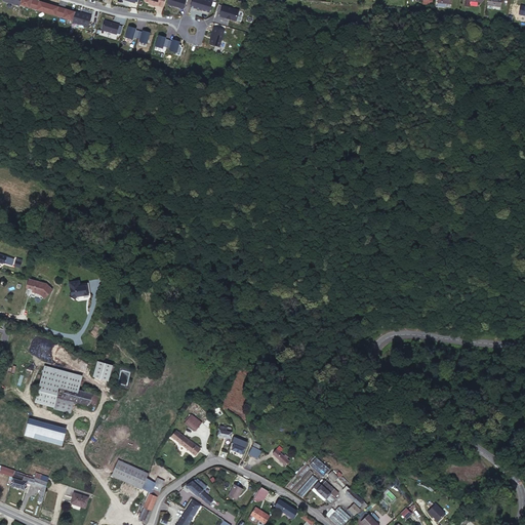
[(66,18),(75,21),(77,12),(68,10),(62,9),(62,12),(58,11),(59,6),(41,1),(40,5),(34,4),(33,0),(23,0),(22,6),(33,9),(32,11),(39,13),(39,11),(58,16),(58,18),(65,21),(66,18)]
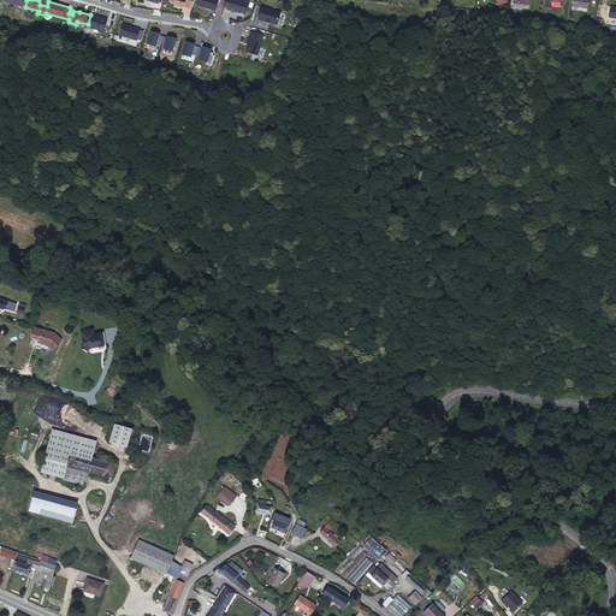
[(190,0),(165,0),(164,5),(188,12),(190,0)]
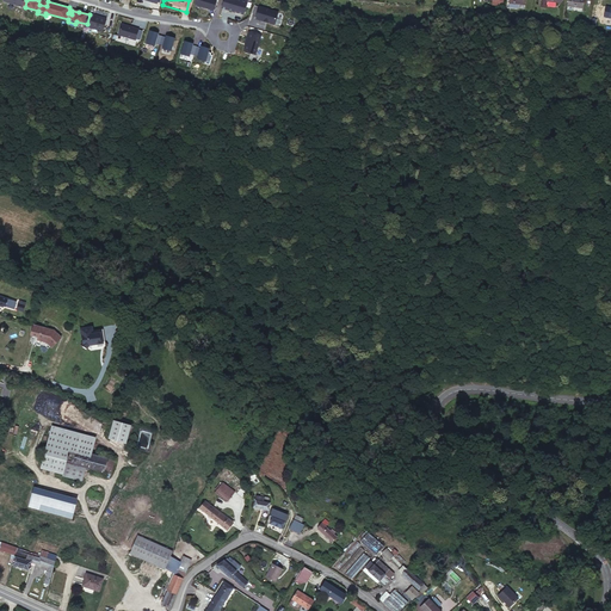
[(213,2),(207,0),(193,0),(191,7),(210,13),(213,2)]
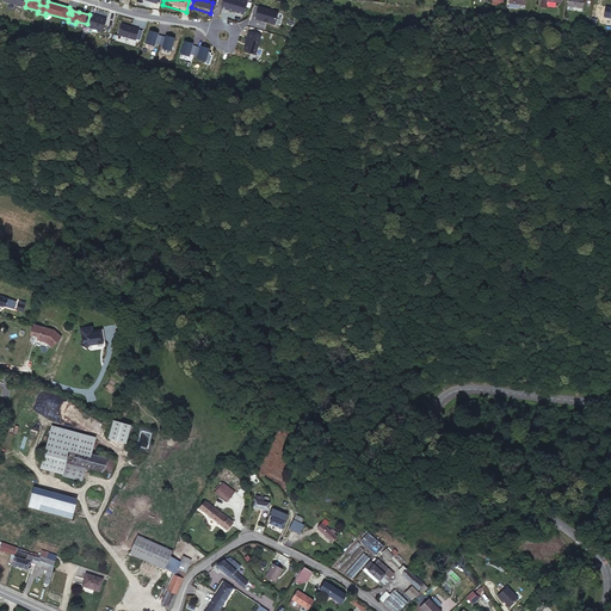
[(245,2),(235,0),(220,0),(217,10),(241,17),(245,2)]
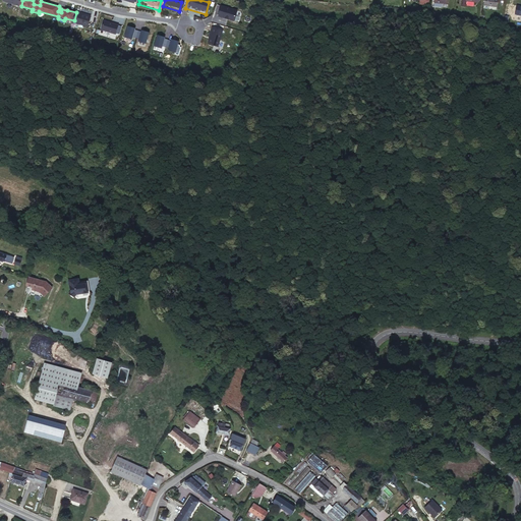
[(484,0),(484,8),(498,10),(499,1),(494,0),(484,0)]
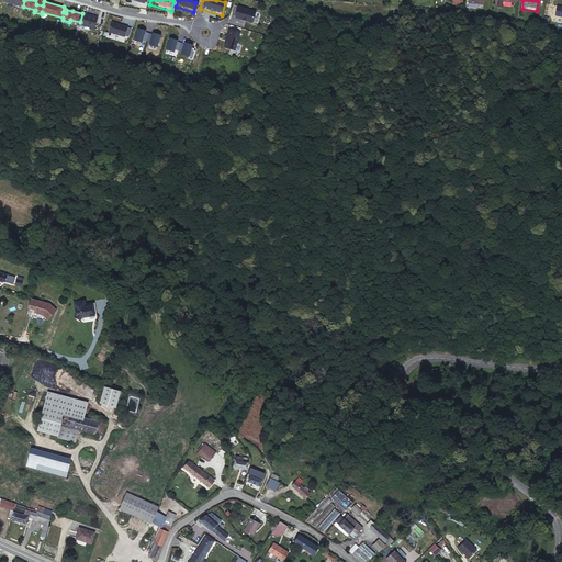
[(253,13),(234,7),(231,20),(249,26),(253,13)]
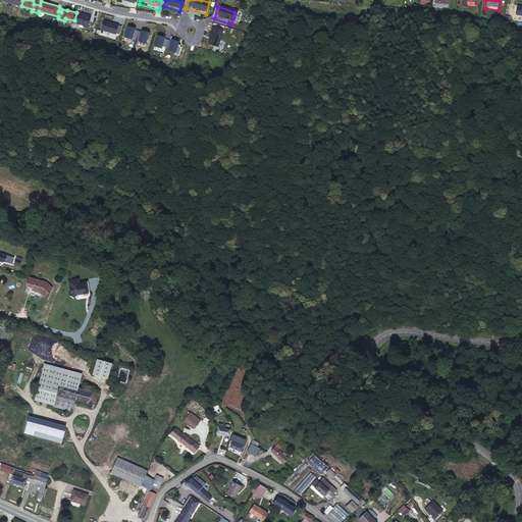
[(95,18),(80,13),(75,25),(92,31),(95,18)]
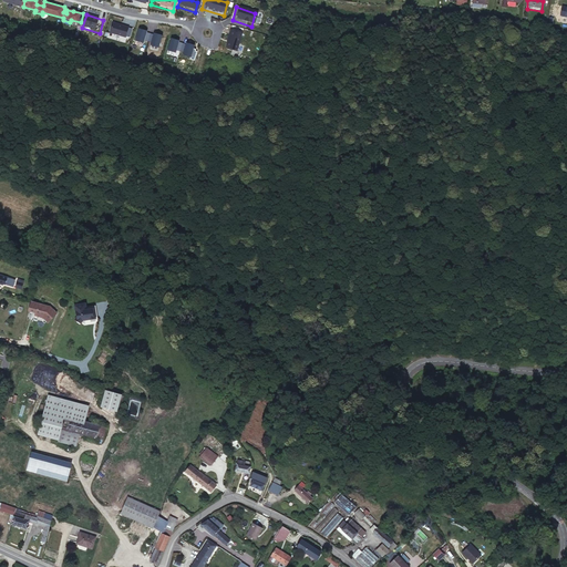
[(126,28),(109,22),(106,33),(123,40),(126,28)]
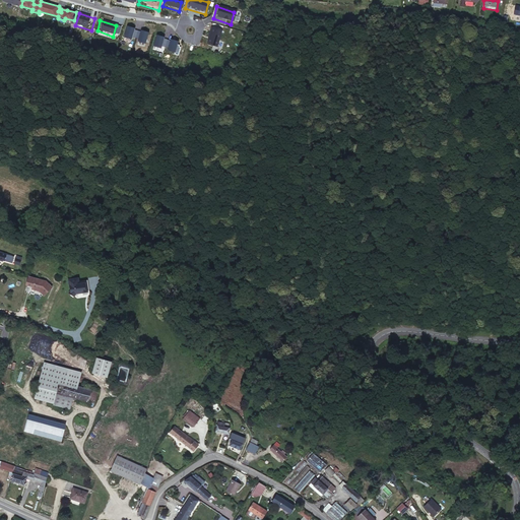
[(132,30),(123,27),(120,41),(128,44),(132,30)]
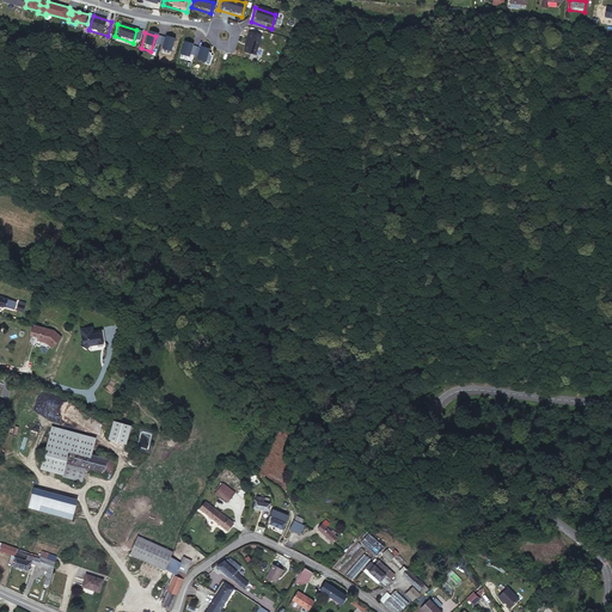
[(258,36),(245,32),(239,54),(252,56),(258,36)]
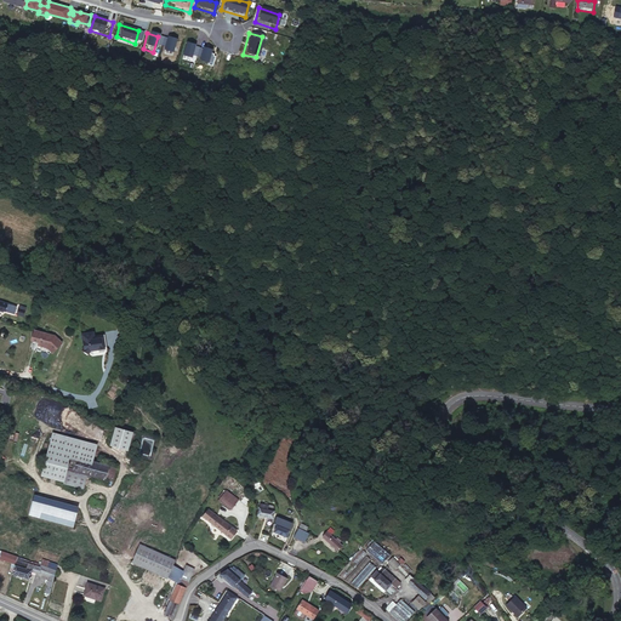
[(175,41),(165,38),(161,52),(170,56),(175,41)]
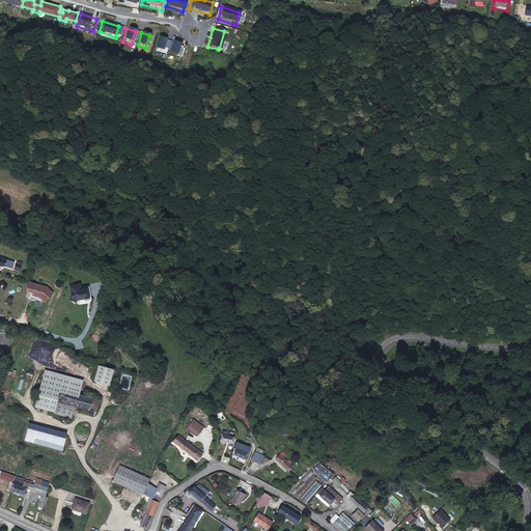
[(165,39),(158,37),(154,50),(162,52),(165,39)]
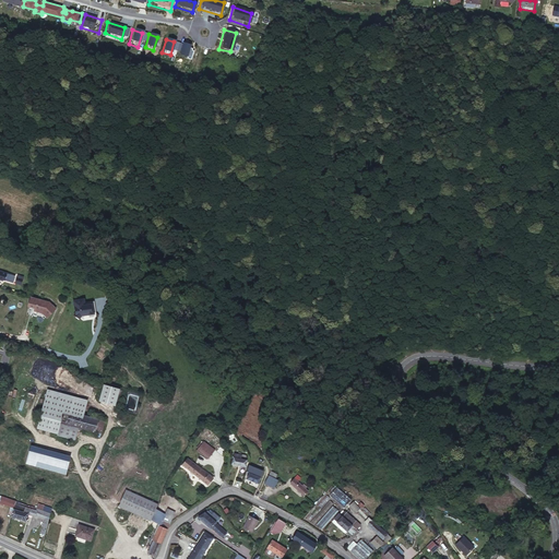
[(188,46),(180,44),(177,58),(185,60),(188,46)]
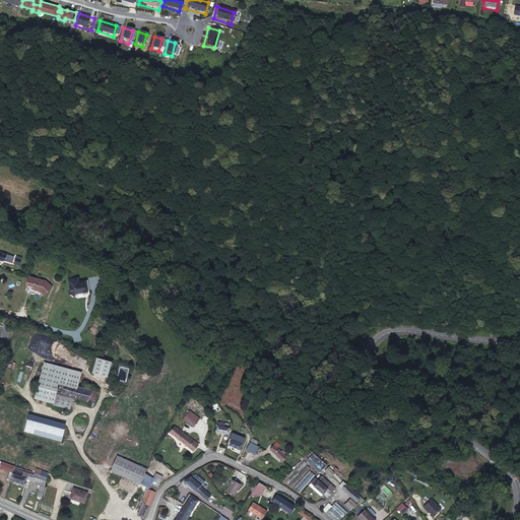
[(13,256),(0,251),(0,258),(11,262),(13,256)]
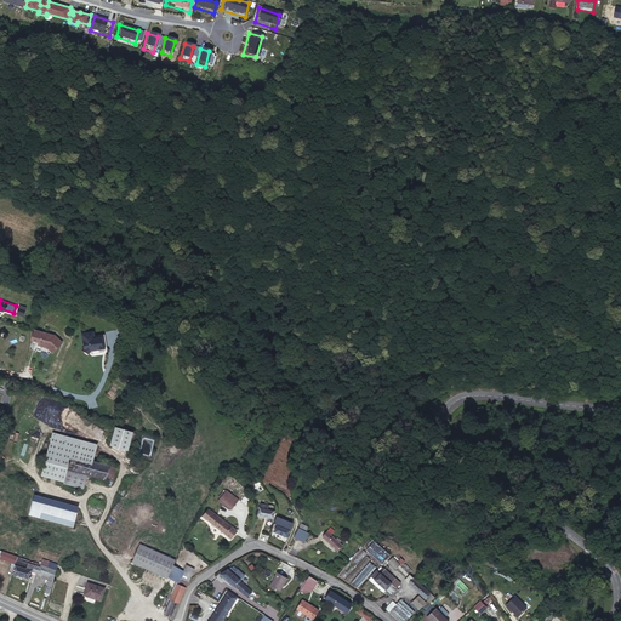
[(55,332),(34,326),(30,336),(38,339),(38,341),(47,345),(52,349),(61,340),(55,332)]
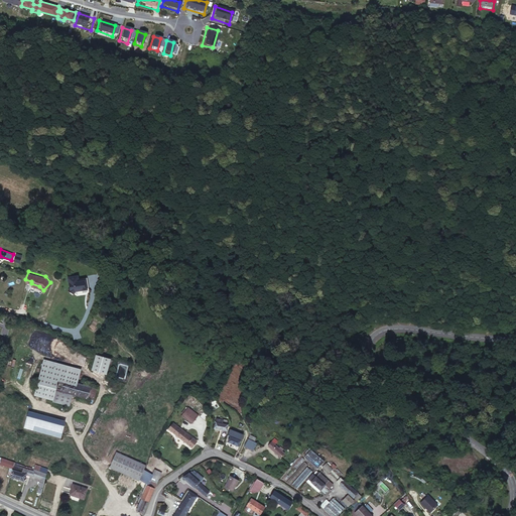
[(77,274),(67,275),(68,282),(69,282),(69,286),(68,287),(69,289),(72,291),(73,291),(75,289),(87,287),(85,280),(85,277),(80,278),(80,279),(78,279),(78,277),(77,274)]
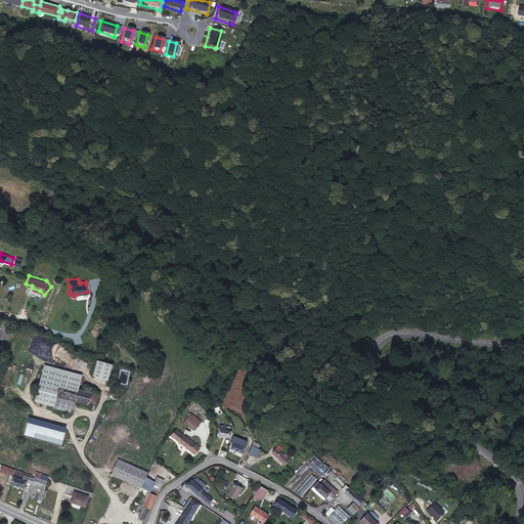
[(89,292),(88,284),(87,280),(79,281),(79,284),(81,284),(81,282),(86,281),(86,285),(88,292),(89,292)]
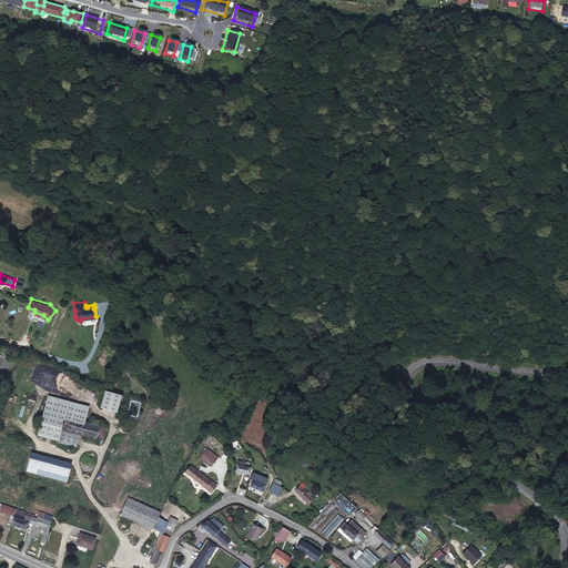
[(120,393),(104,388),(100,404),(117,408),(120,393)]
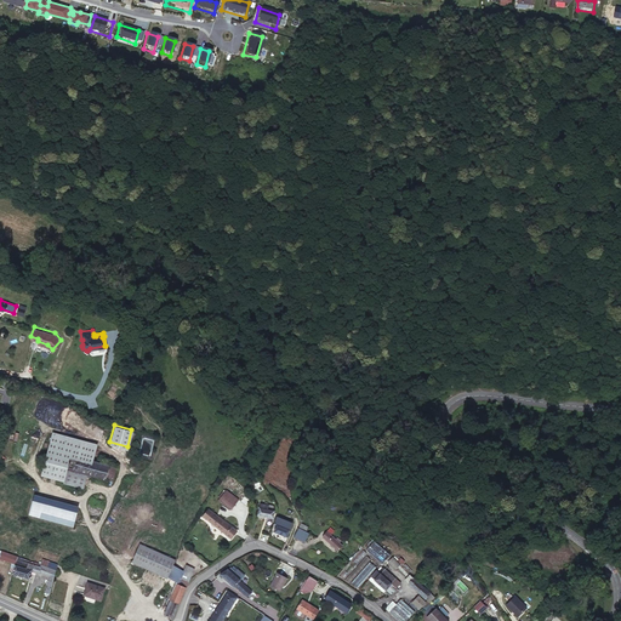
[(50,434),(46,446),(39,473),(61,479),(64,467),(68,453),(90,459),(93,446),(93,443),(51,431),(50,434)]
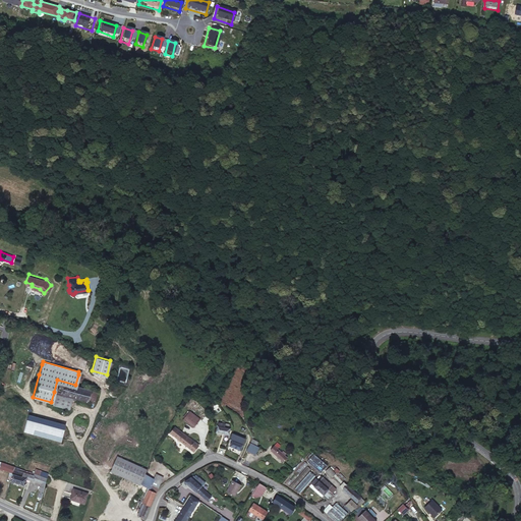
[(69,407),(72,397),(88,401),(91,389),(75,385),(57,380),(54,392),(51,402),(69,407)]
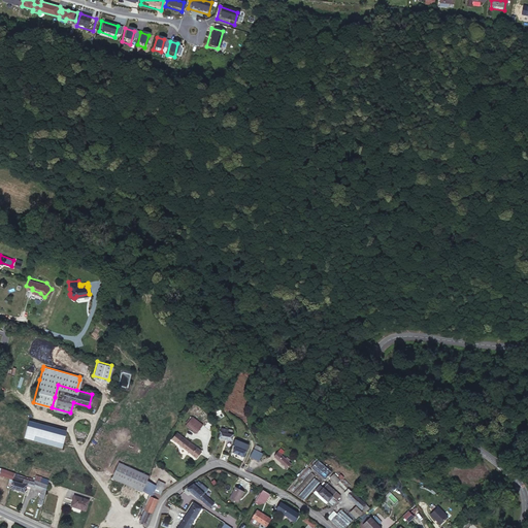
[(192,423),(195,418),(191,416),(186,424),(196,431),(199,428),(192,423)]
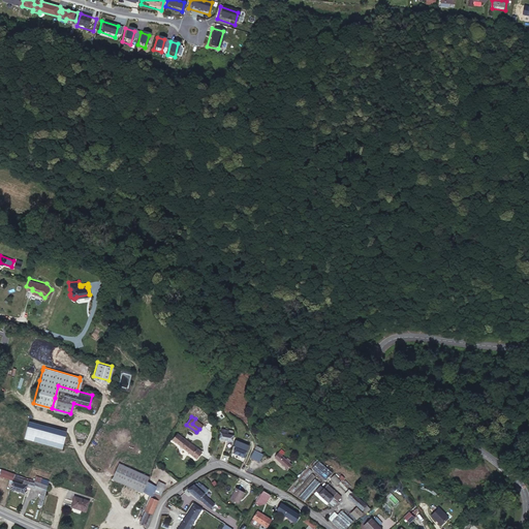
[(203,424),(195,418),(192,424),(199,429),(203,424)]
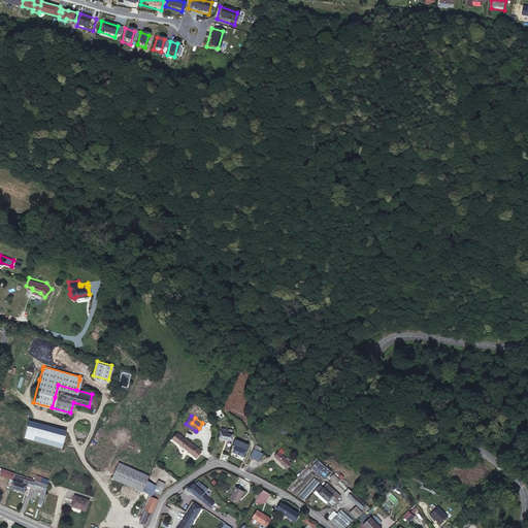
[(67,431),(30,421),(25,438),(63,449),(67,431)]
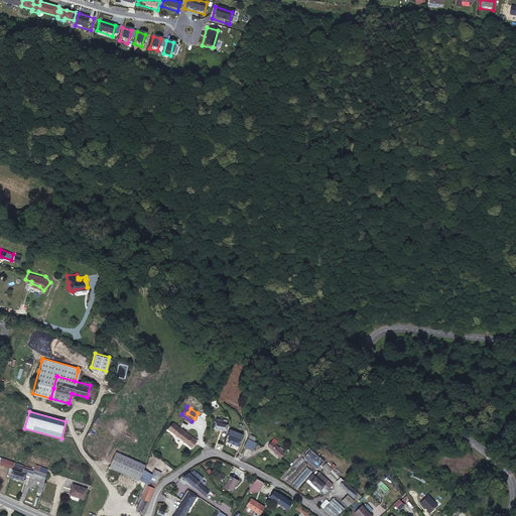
[(220,417),(217,416),(213,427),(226,432),(228,426),(222,424),(223,421),(219,419),(220,417)]
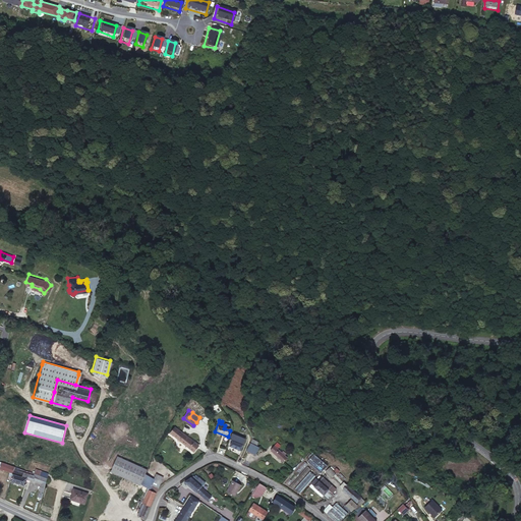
[(197,443),(174,425),(170,430),(193,449),(197,443)]
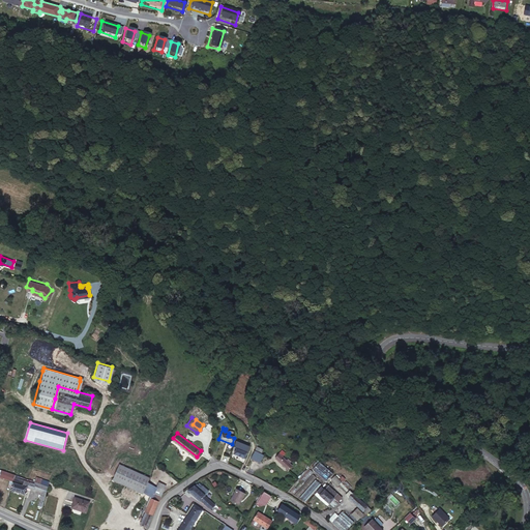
[(249,447),(236,441),(234,447),(236,448),(234,453),(245,459),(249,447)]
